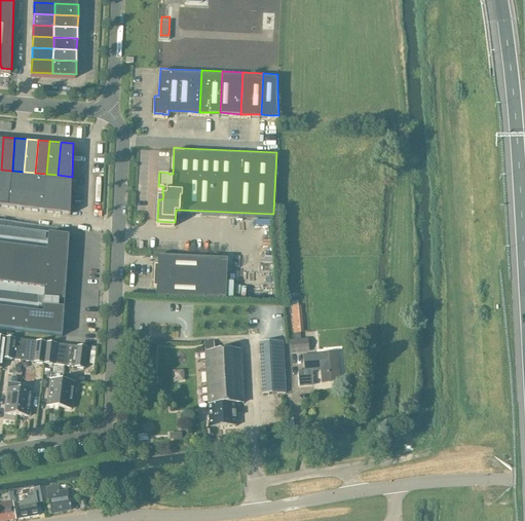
[(0,201),(8,202),(12,171),(1,170),(0,175),(0,201)]
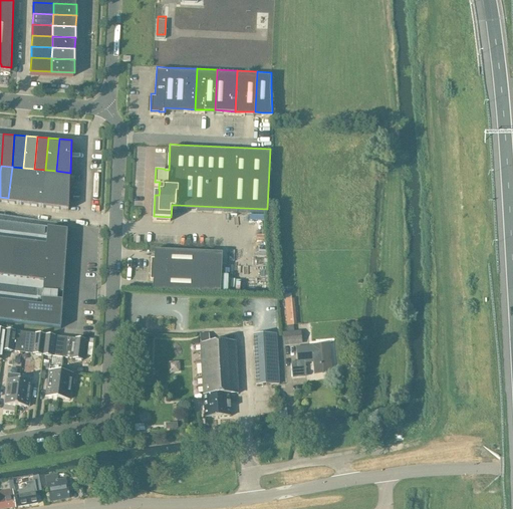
[(19,200),(23,168),(12,167),(8,198),(19,200)]
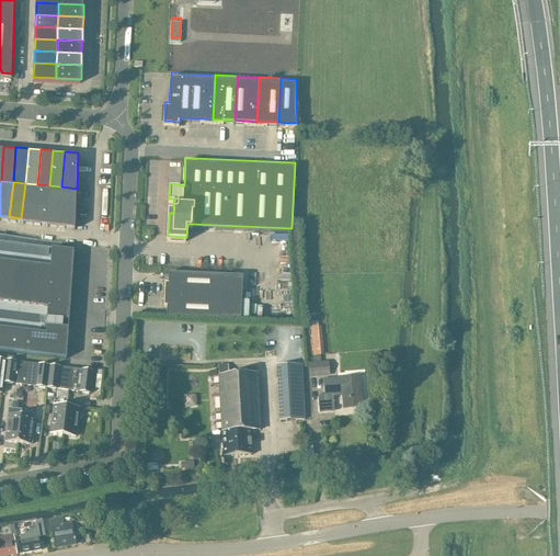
[(33,219),(37,184),(25,183),(21,218),(33,219)]
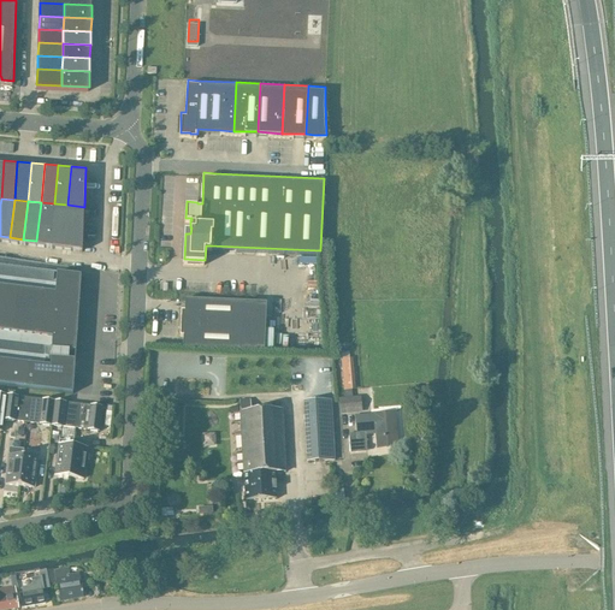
[(49,242),(54,203),(41,202),(36,241),(49,242)]
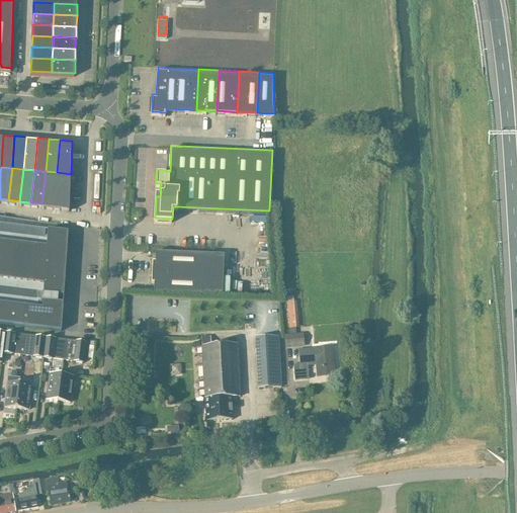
[(53,205),(57,172),(46,171),(41,203),(53,205)]
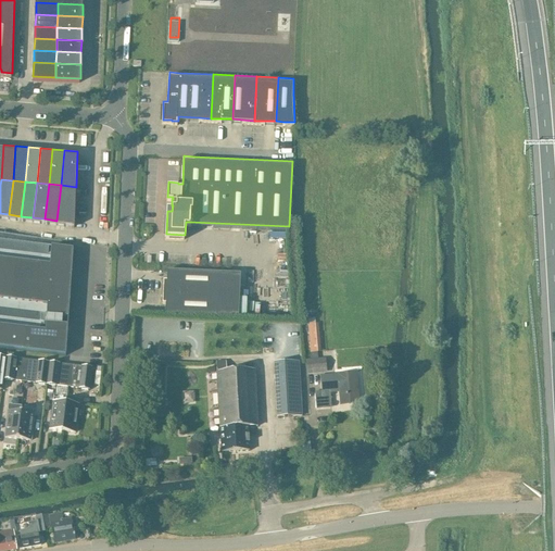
[(75,223),(76,187),(61,185),(57,221),(75,223)]
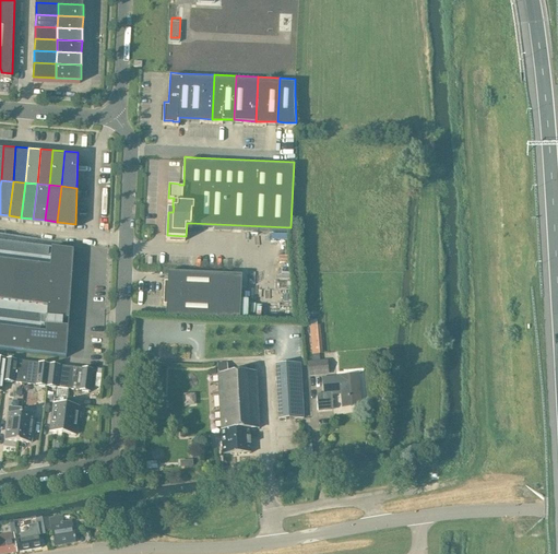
[(70,315),(70,304),(74,246),(52,243),(50,261),(0,255),(0,296),(48,302),(47,313),(70,315)]
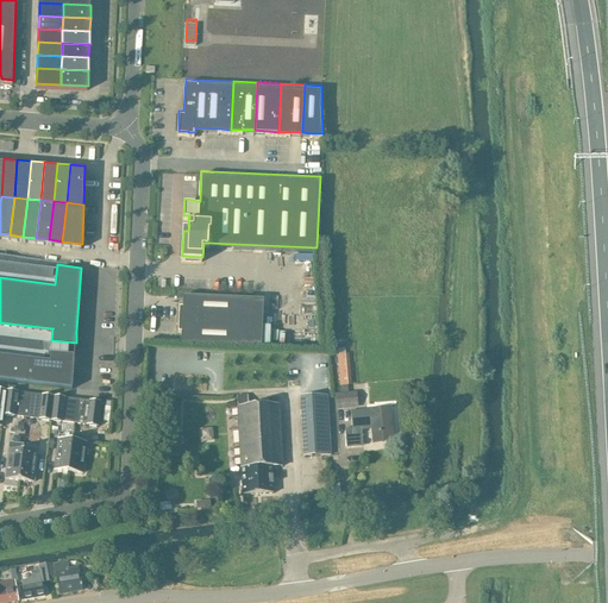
[(262,344),(264,295),(183,291),(183,302),(180,302),(180,315),(239,318),(238,343),(262,344)]
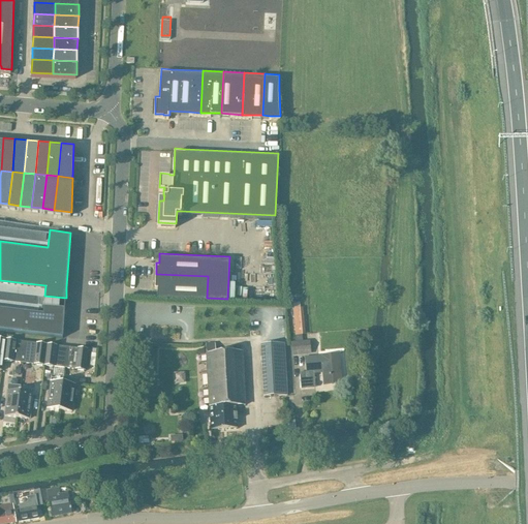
[(207,298),(208,276),(156,274),(155,284),(158,284),(157,295),(207,298)]
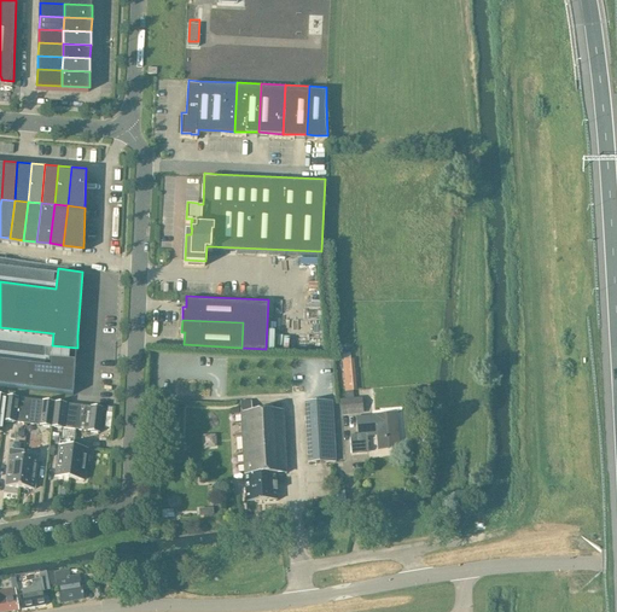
[(0,380),(74,390),(77,348),(52,345),(46,345),(45,354),(52,355),(51,362),(0,356),(0,380)]
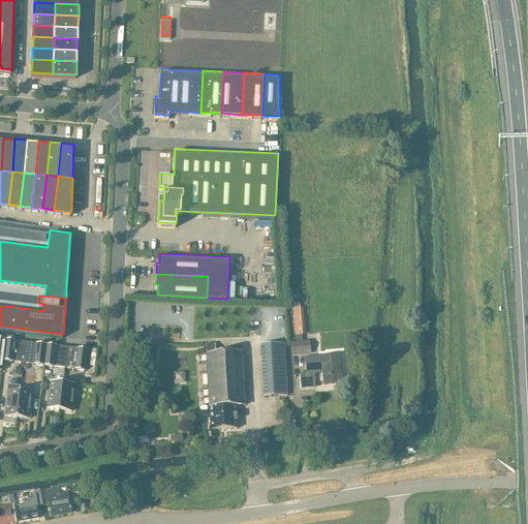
[(24,359),(27,338),(6,335),(4,357),(13,358),(13,357),(24,359)]
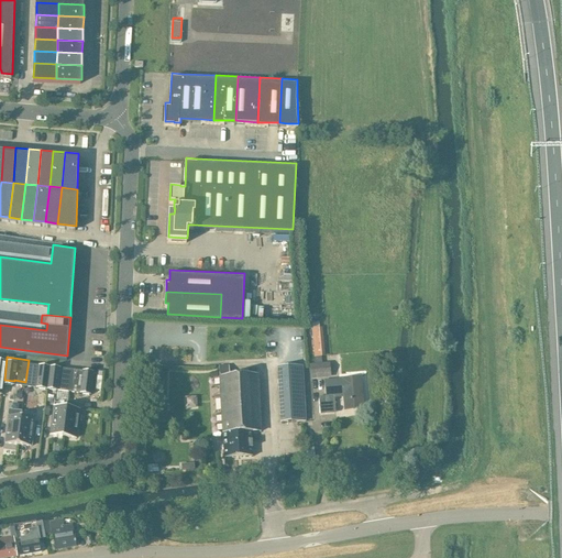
[(310,359),(311,374),(331,373),(331,358),(310,359)]
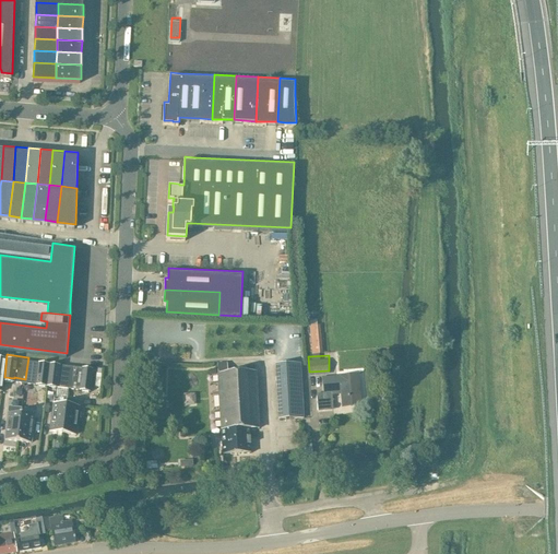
[(47,382),(50,360),(28,357),(25,379),(37,380),(47,382)]
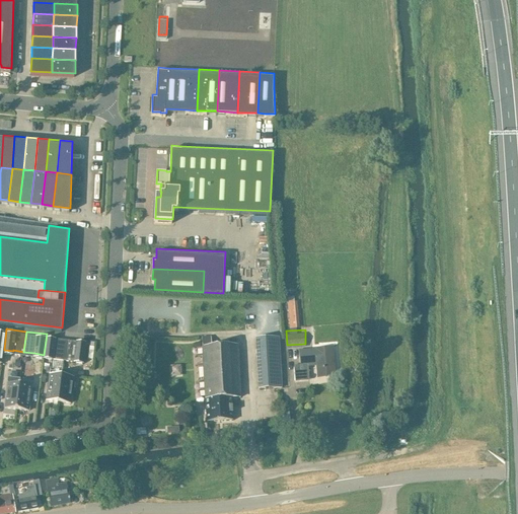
[(241,393),(238,341),(212,342),(212,333),(203,333),(207,418),(233,416),(232,393),(241,393)]
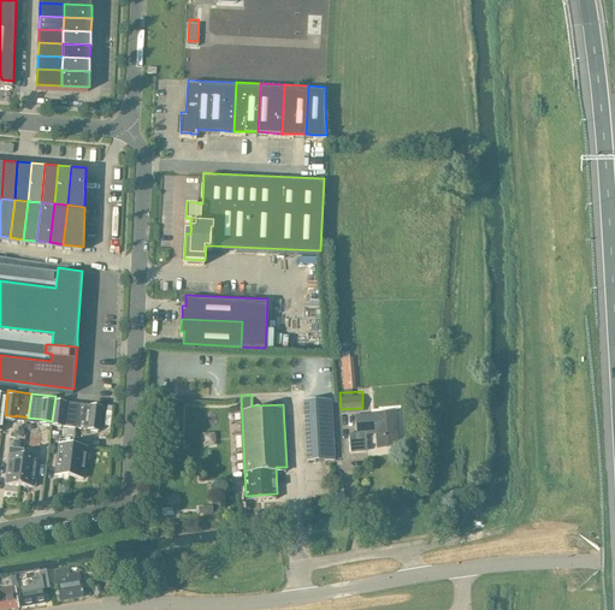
[(308,456),(336,455),(335,443),(332,395),(305,396),(307,440),(308,456)]
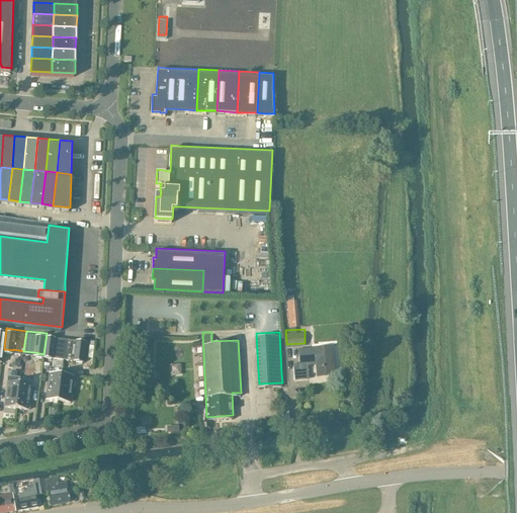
[(64,356),(67,336),(47,333),(44,354),(54,355),(54,354),(64,356)]
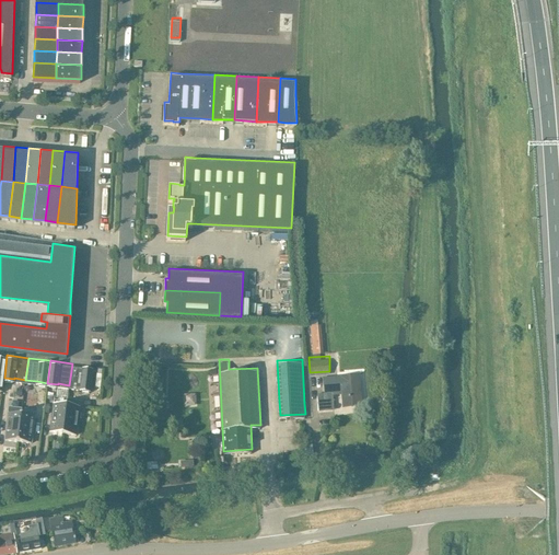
[(72,363),(69,385),(80,386),(91,388),(94,366),(72,363)]
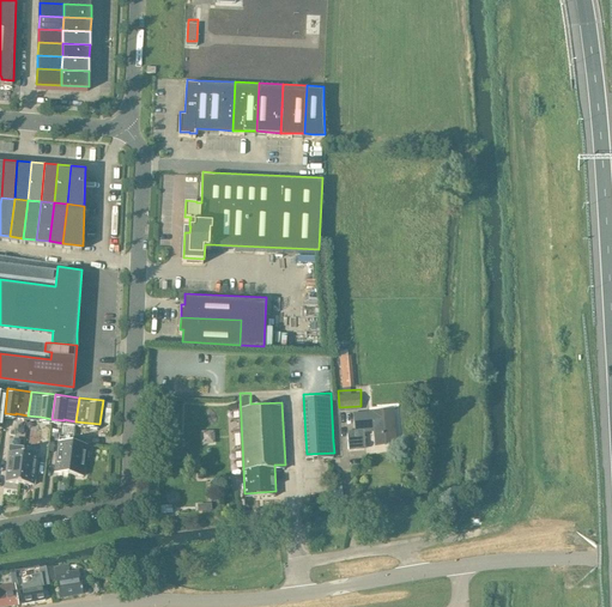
[(395,437),(393,405),(353,408),(355,425),(349,426),(350,444),(363,443),(362,425),(376,424),(377,438),(395,437)]
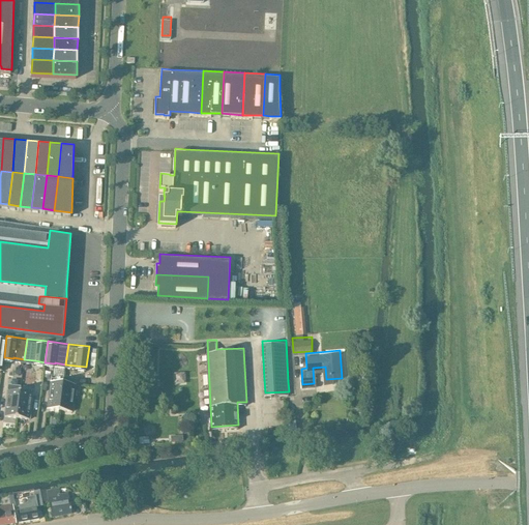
[(60,406),(63,380),(51,378),(48,404),(60,406)]
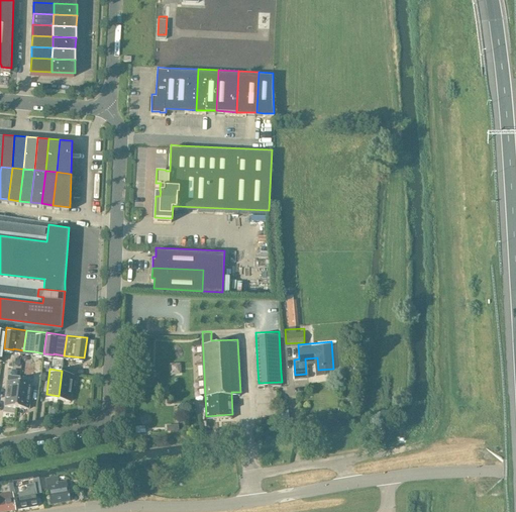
[(62,371),(59,396),(71,397),(74,372),(62,371)]
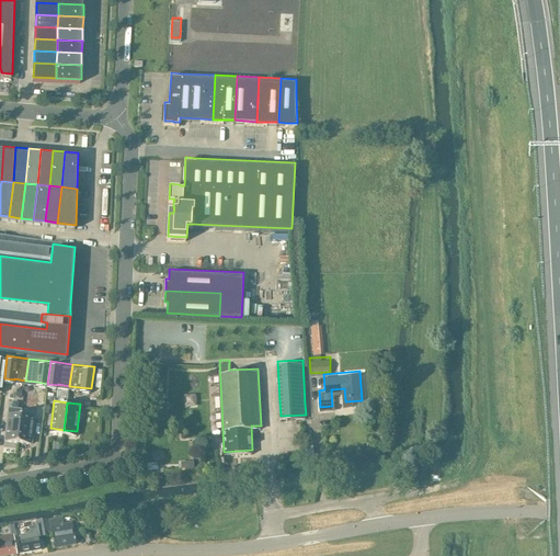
[(19,439),(22,411),(9,409),(6,437),(19,439)]
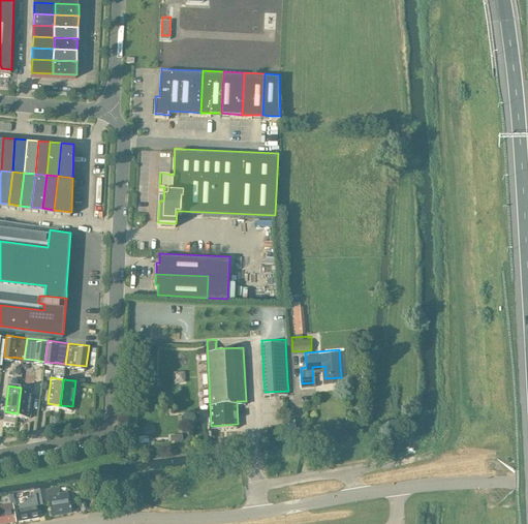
[(21,388),(18,413),(30,414),(33,389),(21,388)]
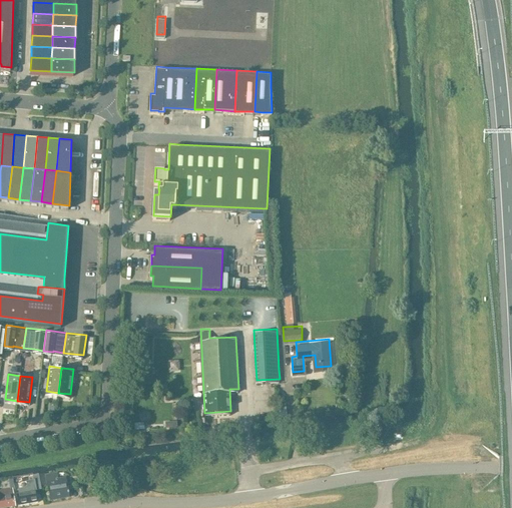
[(59,477),(57,470),(47,472),(51,496),(69,493),(69,489),(69,488),(66,475),(59,477)]
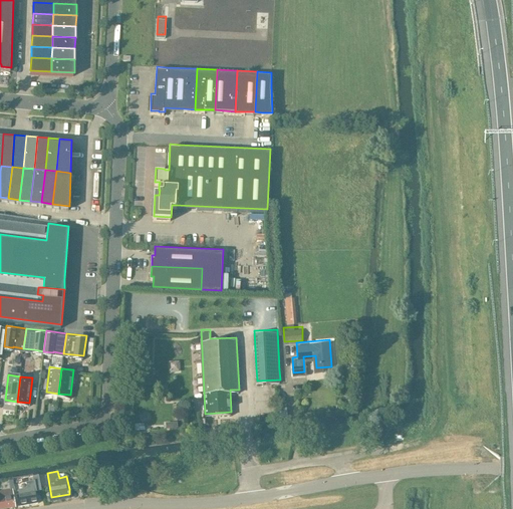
[(41,484),(42,484),(42,483),(41,483),(39,473),(34,474),(34,478),(27,480),(28,485),(19,487),(20,492),(18,492),(20,502),(38,499),(36,487),(42,486),(41,484)]
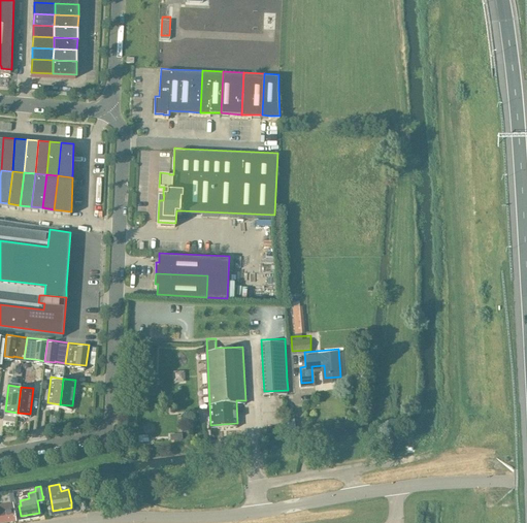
[(0,501),(0,519),(17,517),(14,507),(13,499),(0,501)]
